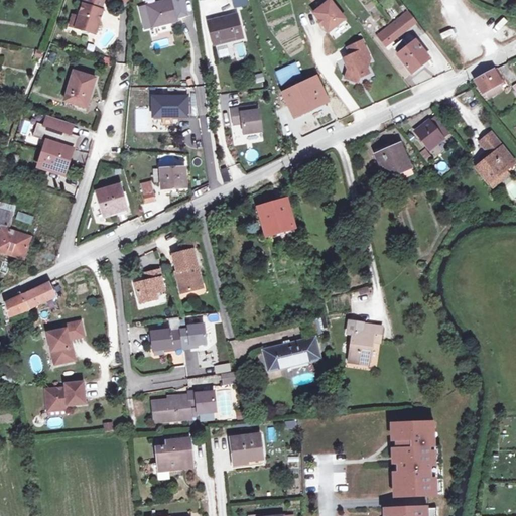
[(103,0),(101,0),(84,0),(79,19),(80,19),(78,28),(97,33),(104,11),(100,10),(103,0)]
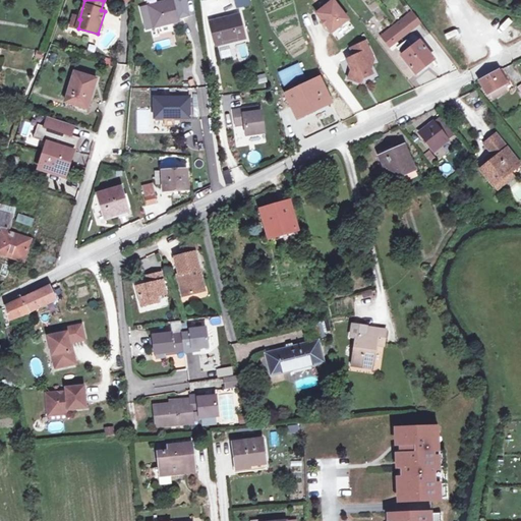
[(170,0),(149,6),(154,26),(189,18),(184,0),(170,0)]
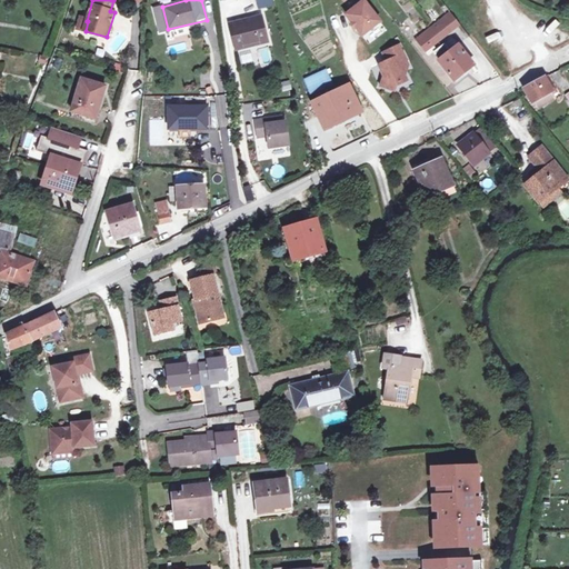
[(218,0),(221,17),(235,15),(232,1),(239,0),(218,0)]
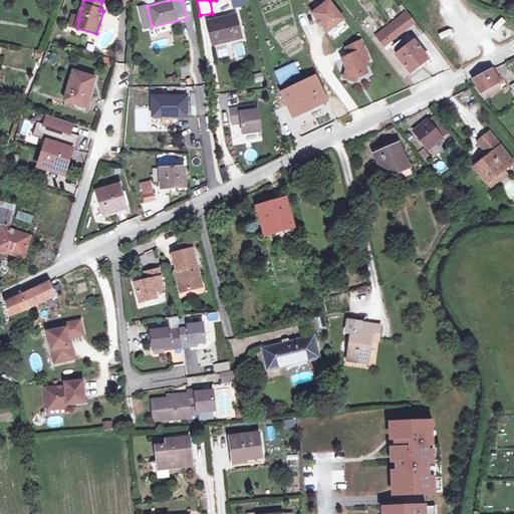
[(327,0),(326,0),(311,12),(326,31),(342,18),(327,0)]
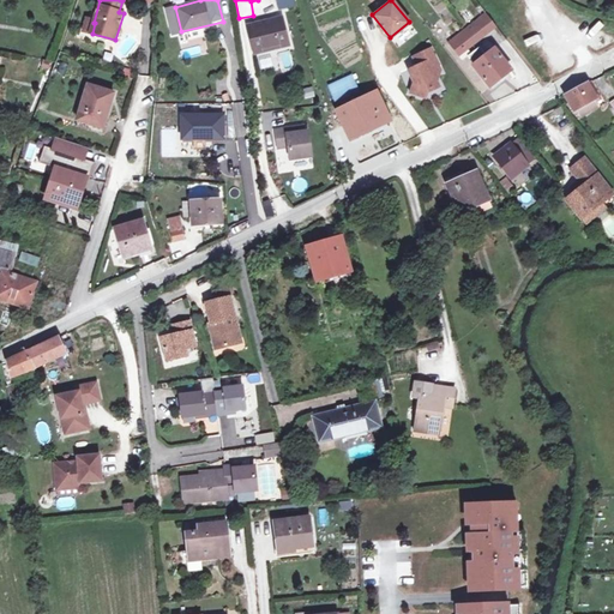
[(462,32),(471,46),(495,28),(486,14),(462,32)]
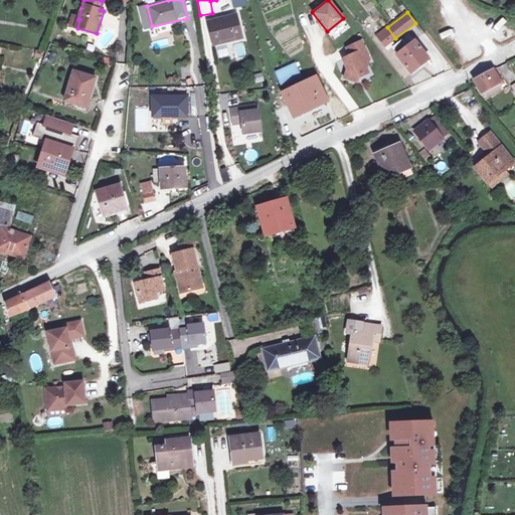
[(207,21),(213,45),(241,38),(236,14),(207,21)]
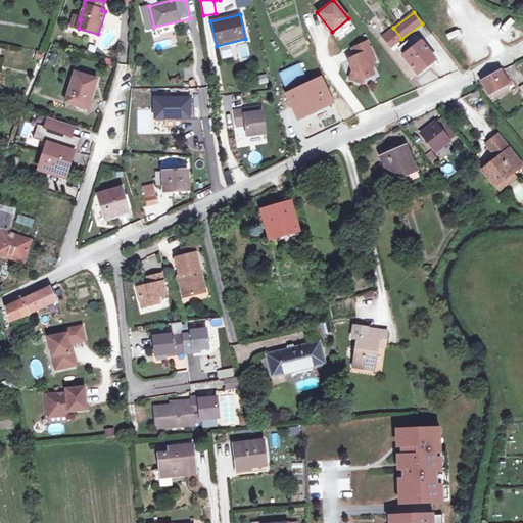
[(81,19),(74,17),(72,26),(79,29),(81,19)]
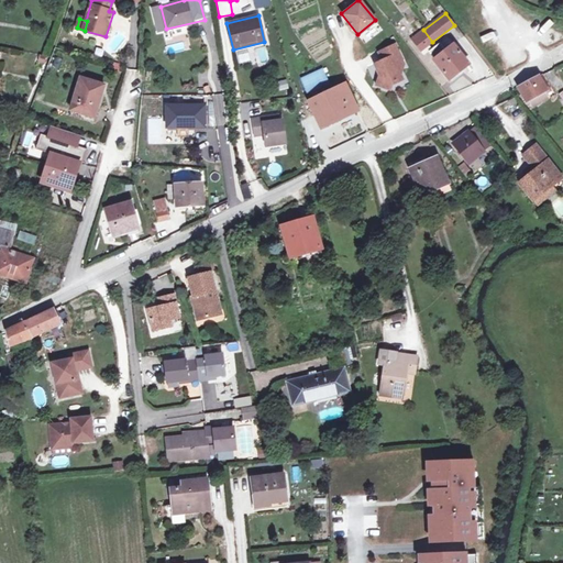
[(421,51),(432,42),(423,30),(411,40),(421,51)]
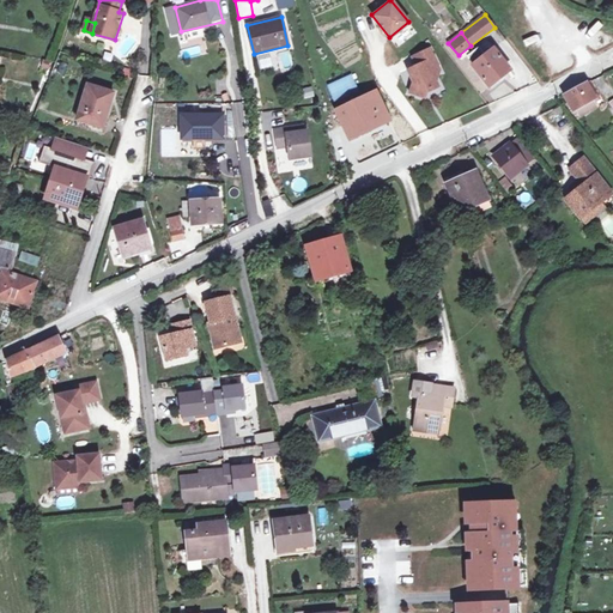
[(475,50),(481,59),(485,55),(479,48),(475,50)]
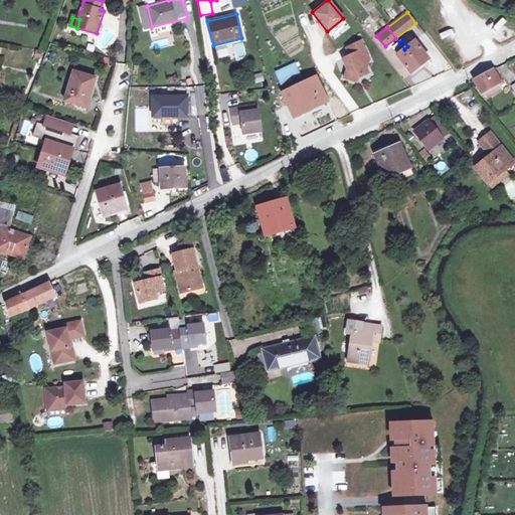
[(368,59),(360,41),(345,48),(349,56),(341,59),(346,69),(343,77),(356,82),(359,74),(367,71),(362,62),(368,59)]
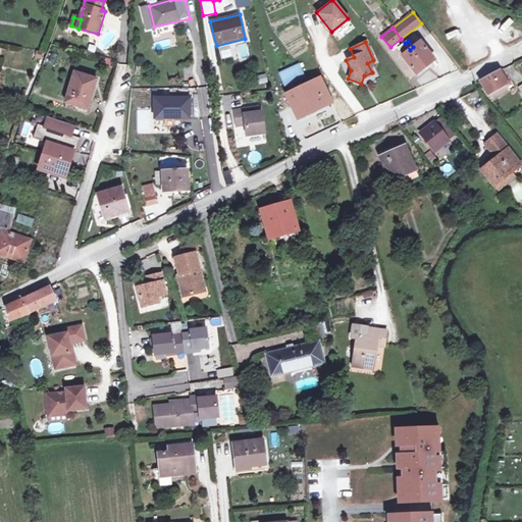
[(419,42),(413,47),(410,50),(404,55),(402,56),(416,73),(433,59),(419,42)]
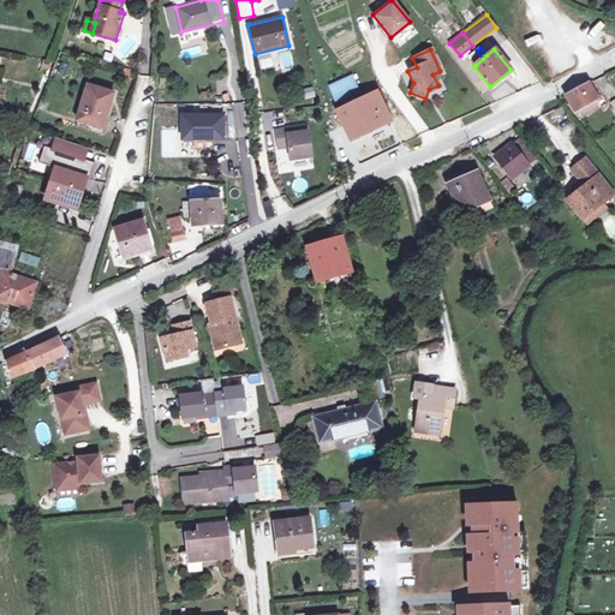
[(476,65),(483,59),(477,51),(469,57),(476,65)]
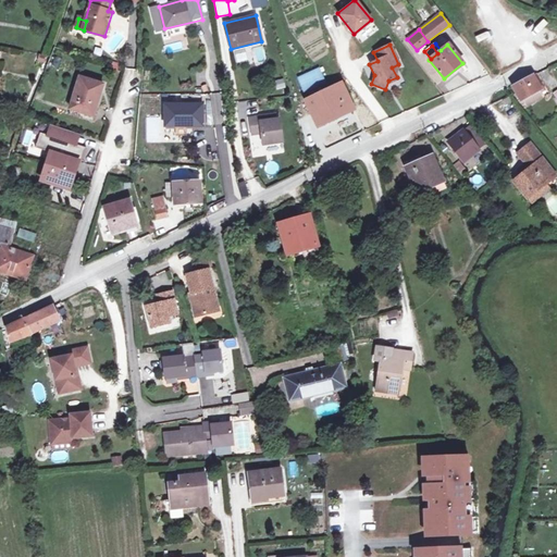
[(310,72),(298,77),(304,90),(316,85),(310,72)]
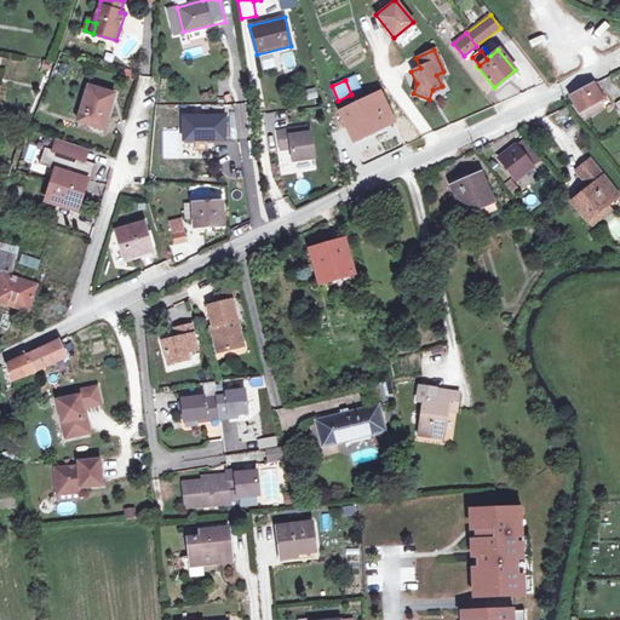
[(593,84),(570,97),(575,104),(579,113),(581,112),(601,99),(602,98),(593,84)]
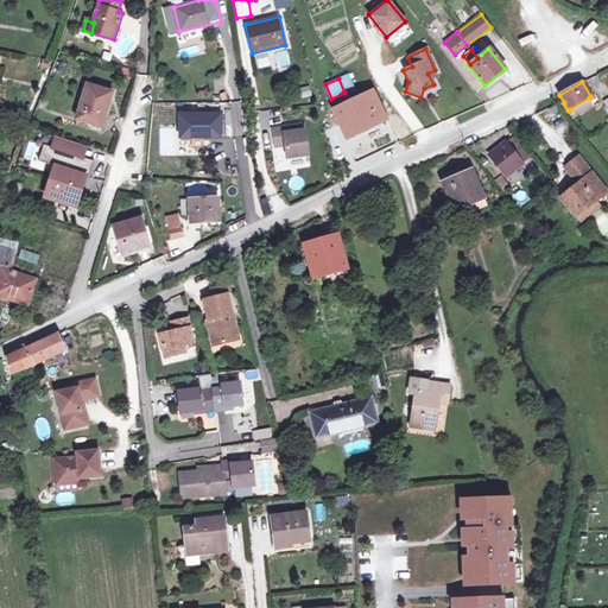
[(77,113),(103,121),(112,92),(87,84),(77,113)]
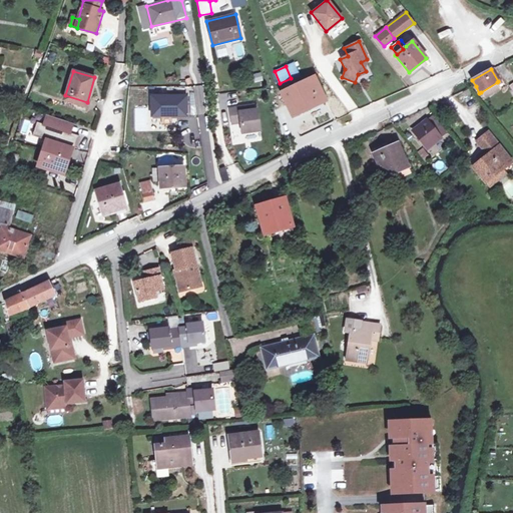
[(254,82),(263,80),(261,71),(252,73),(254,82)]
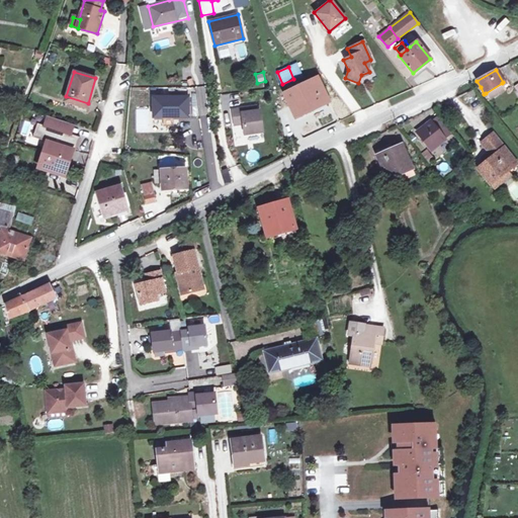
[(283,93),(293,113),(316,102),(318,106),(328,101),(317,77),(283,93)]
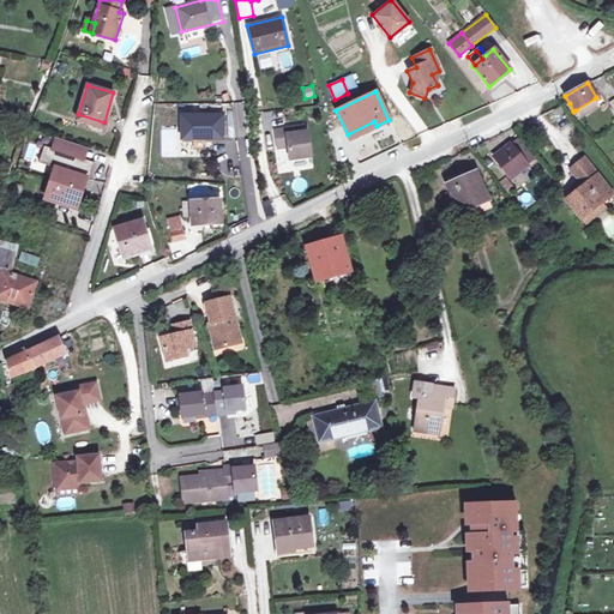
[(599,106),(595,98),(576,110),(581,116),(599,106)]
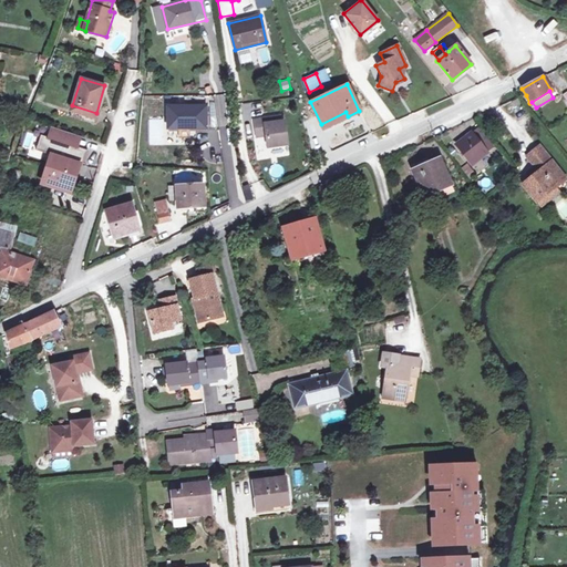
[(94,119),(96,113),(72,105),(71,112),(94,119)]
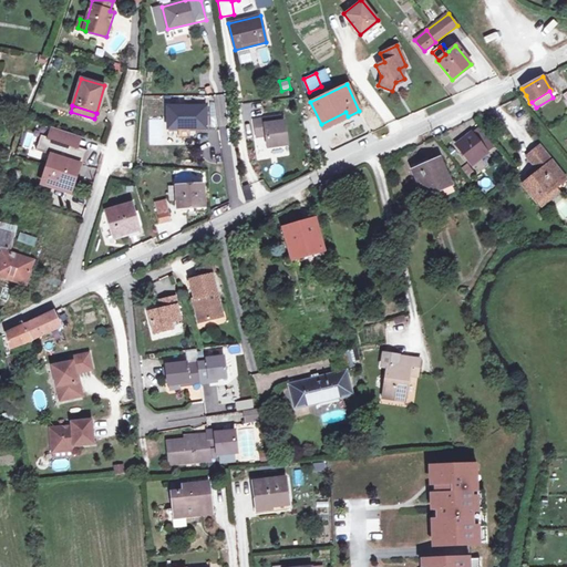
[(168,106),(167,127),(205,129),(205,106),(168,106)]
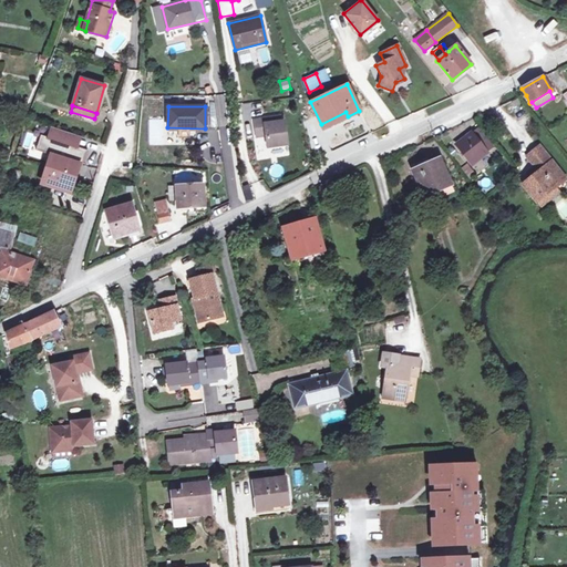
[(346,112),(321,124),(323,129),(348,116),(346,112)]
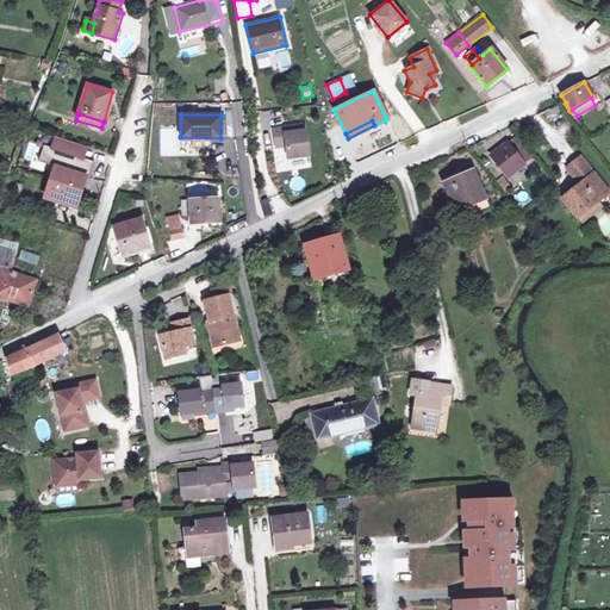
[(305,130),(299,131),(285,134),(284,128),(273,129),(275,148),(286,147),(287,159),(309,155),(305,130)]
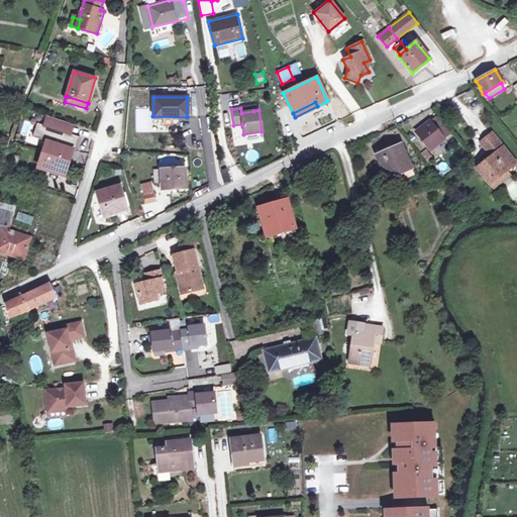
[(31,135),(45,140),(45,139),(72,148),(74,149),(79,136),(70,133),(63,131),(66,121),(46,115),(43,124),(36,122),(31,135)]
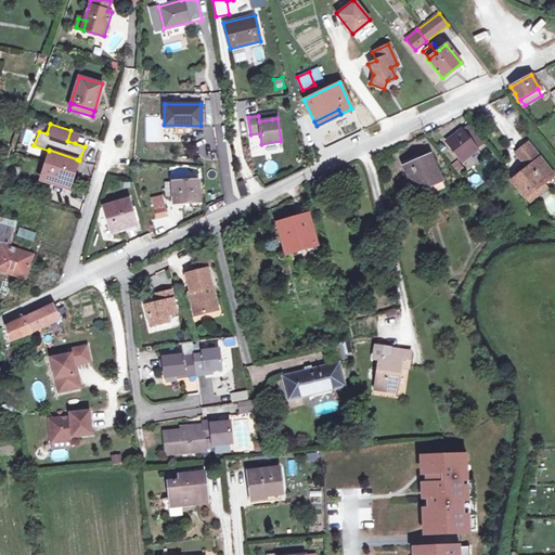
[(462,162),(477,150),(474,145),(480,141),(468,126),(447,142),(462,162)]
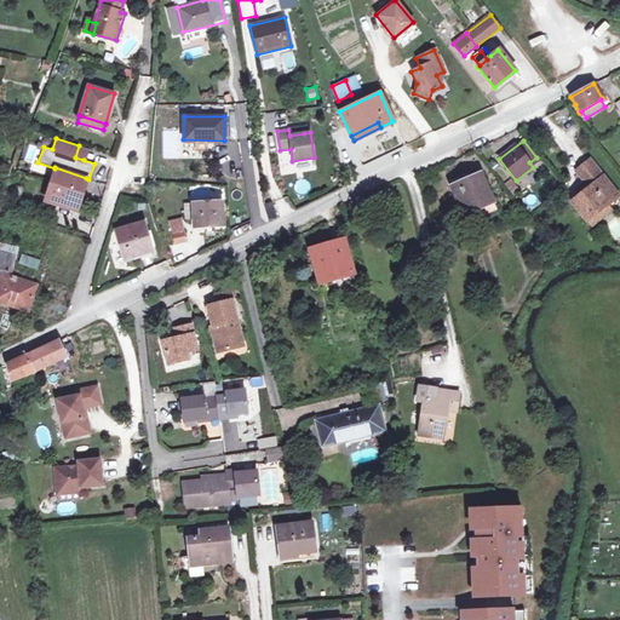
[(87,149),(79,145),(75,158),(84,160),(87,149)]
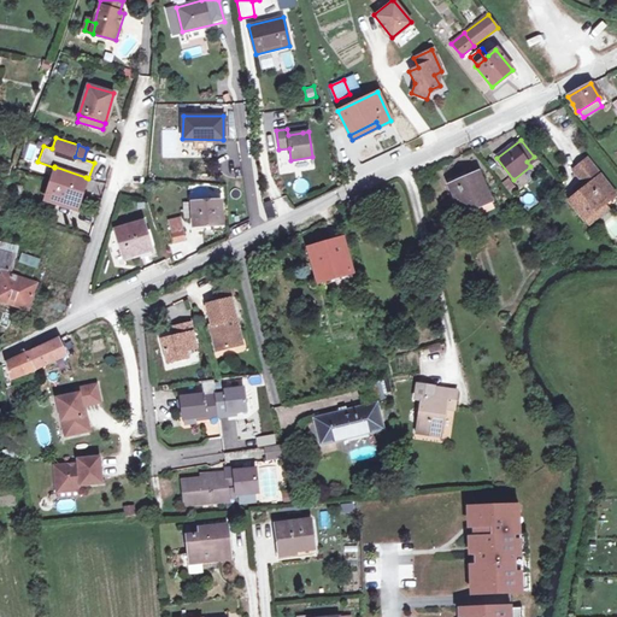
[(538,160),(534,157),(527,162),(530,166),(538,160)]
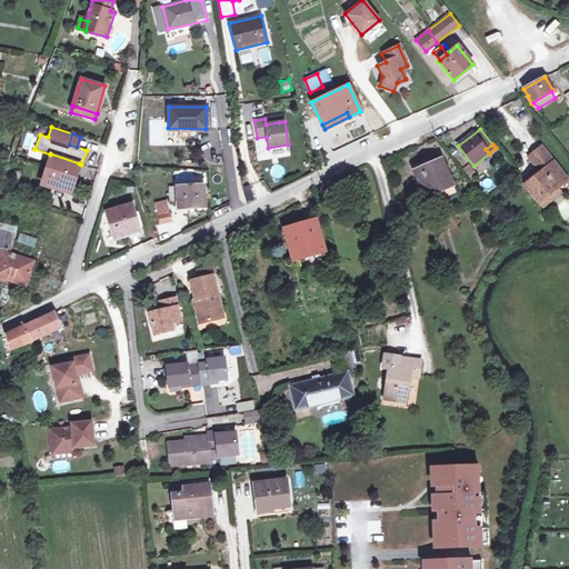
[(538,203),(558,188),(567,180),(540,147),(528,157),(540,172),(525,186),(538,203)]
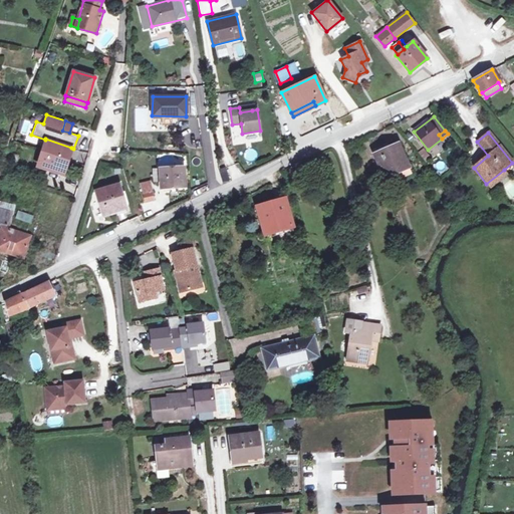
[(2,138),(0,145),(7,147),(9,140),(2,138)]
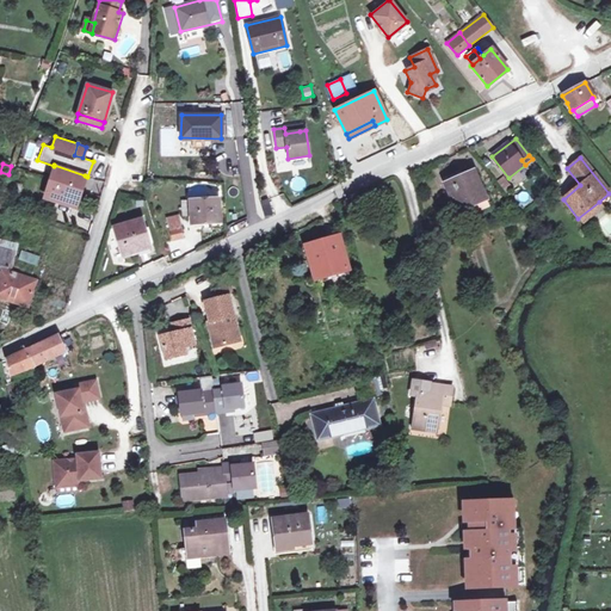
[(85,176),(54,165),(54,166),(45,192),(59,197),(60,195),(76,201),(85,176)]
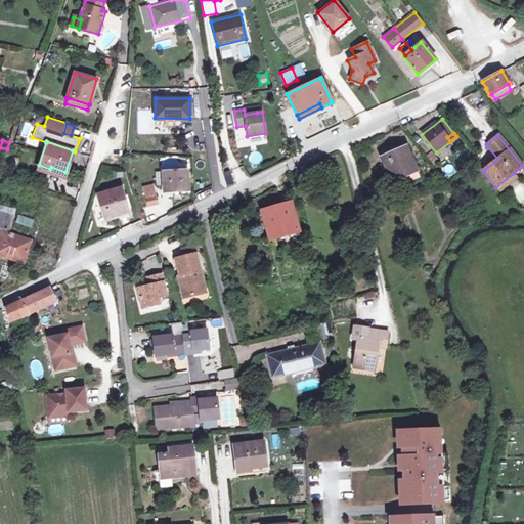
[(392,181),(395,179),(417,170),(406,146),(382,158),(392,181)]
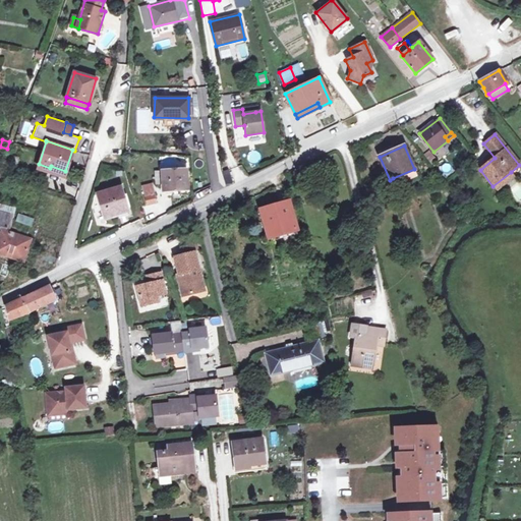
[(429,150),(423,154),(429,161),(436,157),(429,150)]
